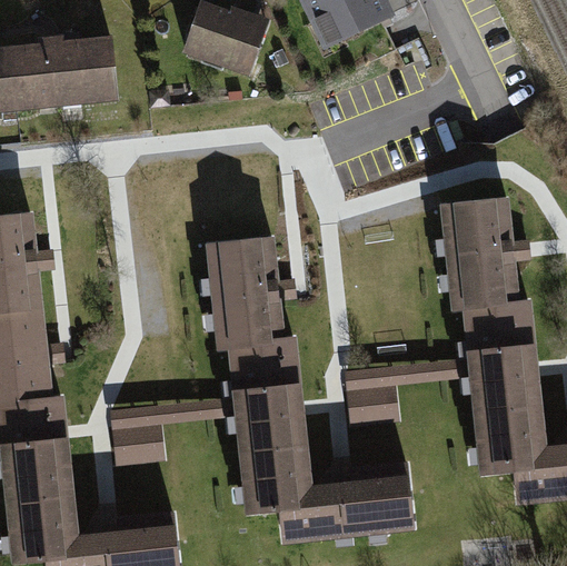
[(272,23),(206,0),(192,0),(172,56),(251,83),(272,23)]
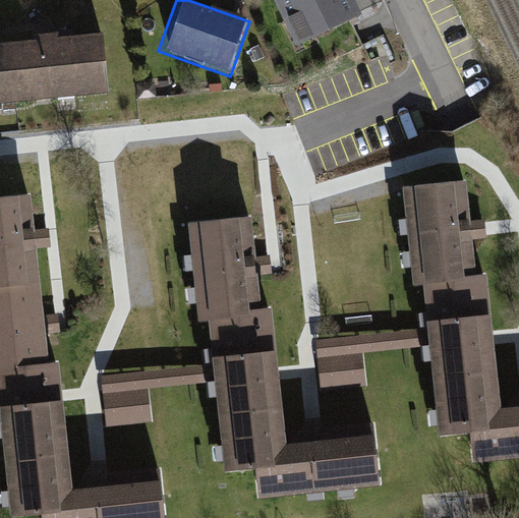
[(353,13),(346,0),(290,0),(307,35),(353,13)]
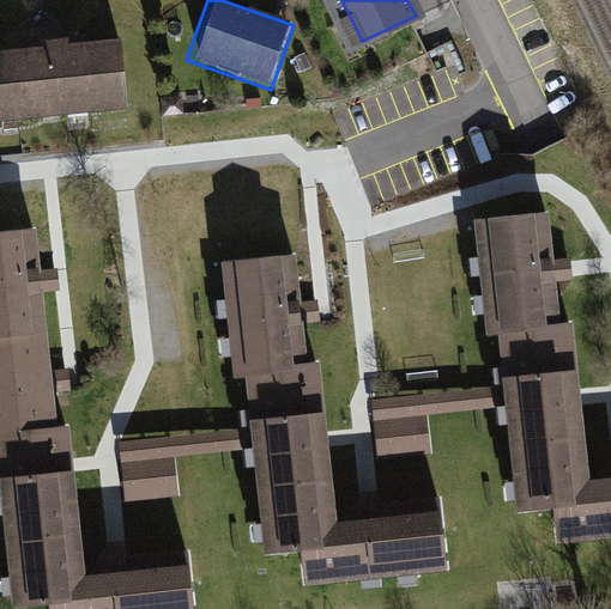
[(46,44),(12,48),(19,119),(129,108),(121,36),(67,42),(67,37),(44,40),(46,44)]
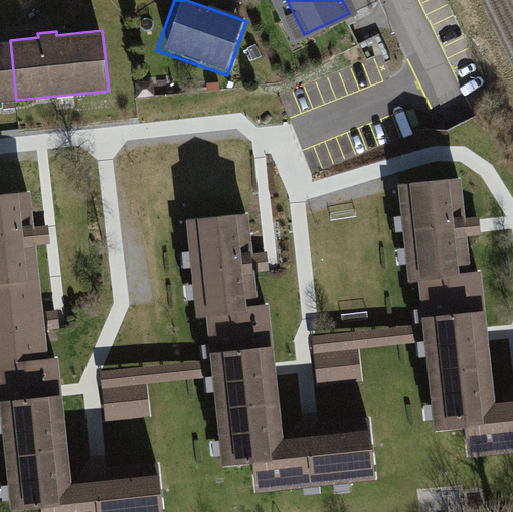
[(0,101),(16,100),(10,40),(0,40),(0,101)]
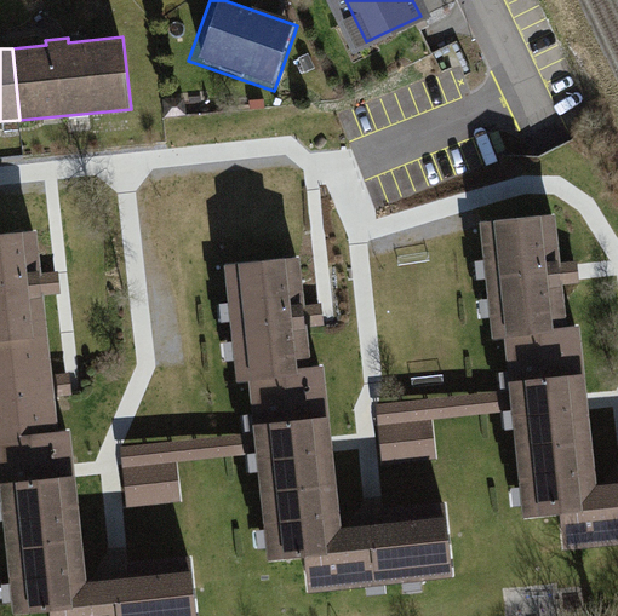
[(554,214),(479,223),(492,337),(502,335),(567,328),(561,274),(554,214)]
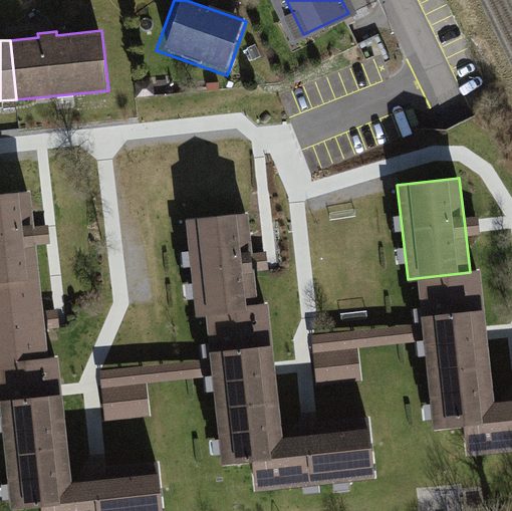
[(30,192),(0,195),(0,285),(39,281),(35,240),(30,192)]
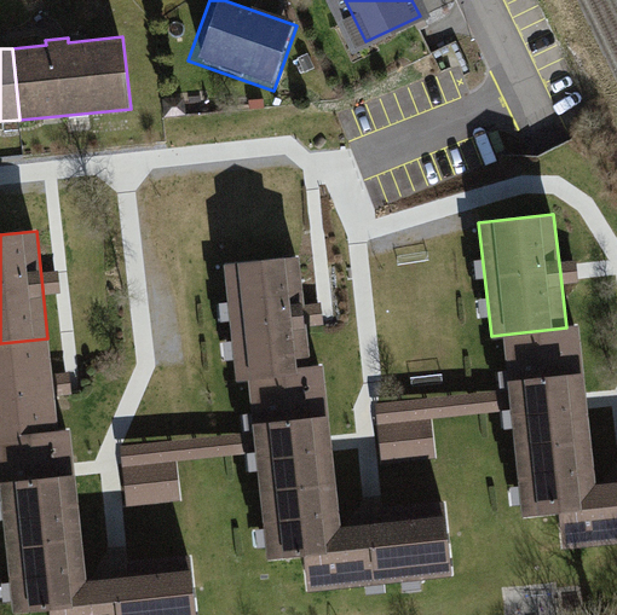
[(300,256),(225,265),(238,378),(248,378),(313,370),(307,320),(300,256)]
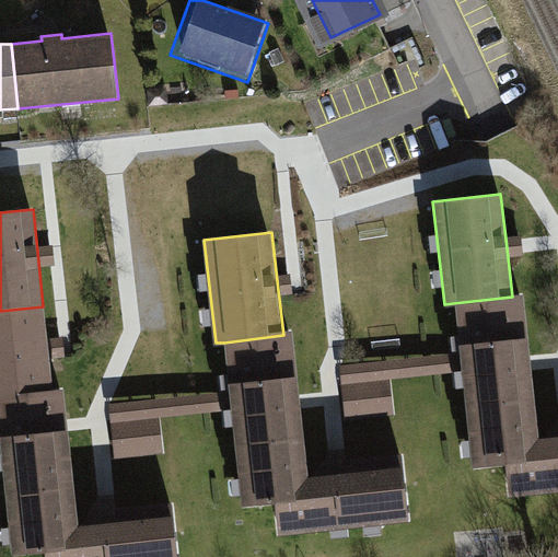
[(512,297),(453,303),(457,349),(460,370),(469,467),(503,463),(541,459),(537,433),(523,296),(512,297)]
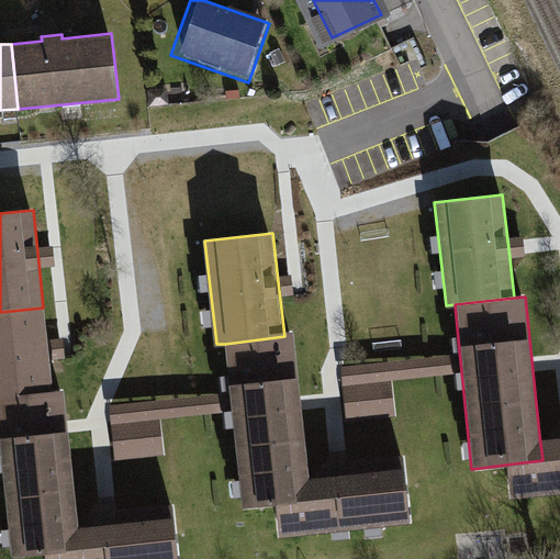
[(43,308),(0,312),(0,398),(53,392),(48,351),(43,308)]
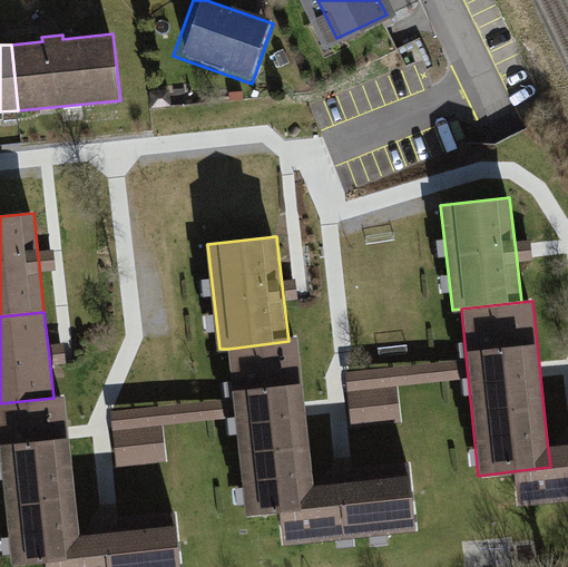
[(289,341),(228,349),(234,396),(236,417),(246,515),(281,511),(317,507),(314,480),(307,410),(300,341),(289,341)]
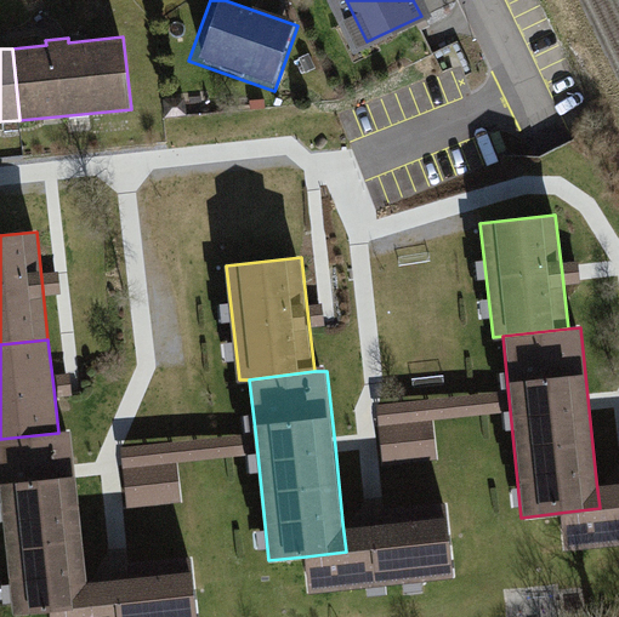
[(376,403),(384,466),(438,460),(433,418),(510,410),(507,387),(376,403)]
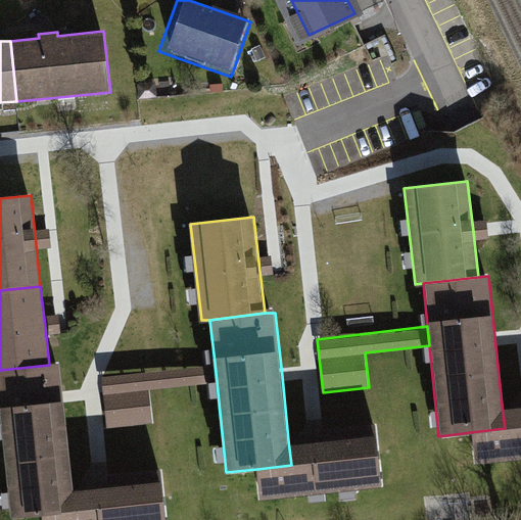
[(103,376),(109,429),(155,423),(152,389),(217,382),(215,363),(103,376)]
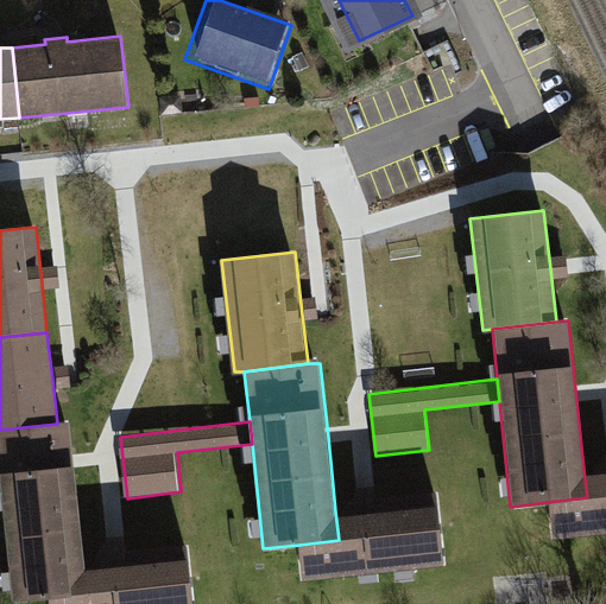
[(57,424),(0,430),(0,497),(1,504),(11,603),(55,603),(88,601),(84,564),(73,461),(69,423),(57,424)]
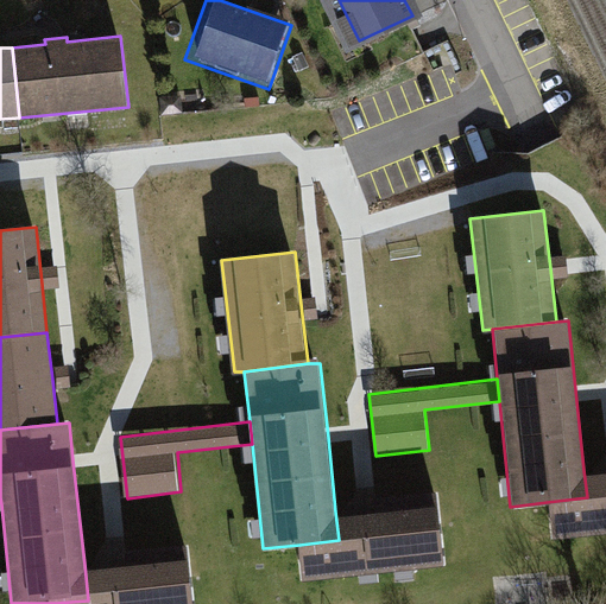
[(587,497),(547,502),(551,538),(605,532),(605,466),(584,470),(587,497)]
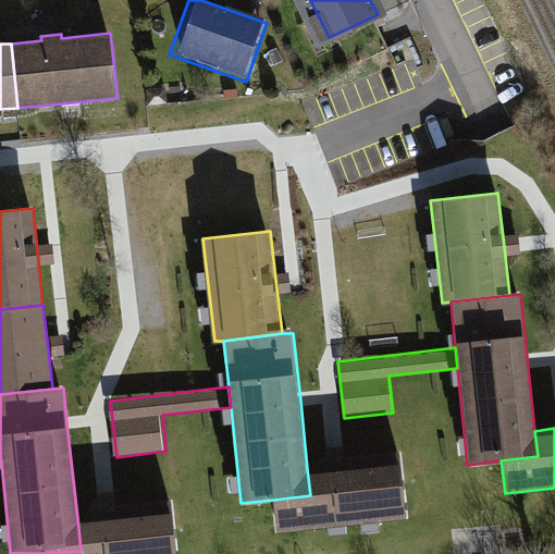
[(310,495),(274,500),(278,532),(407,518),(402,459),(331,467),(307,469),(310,495)]
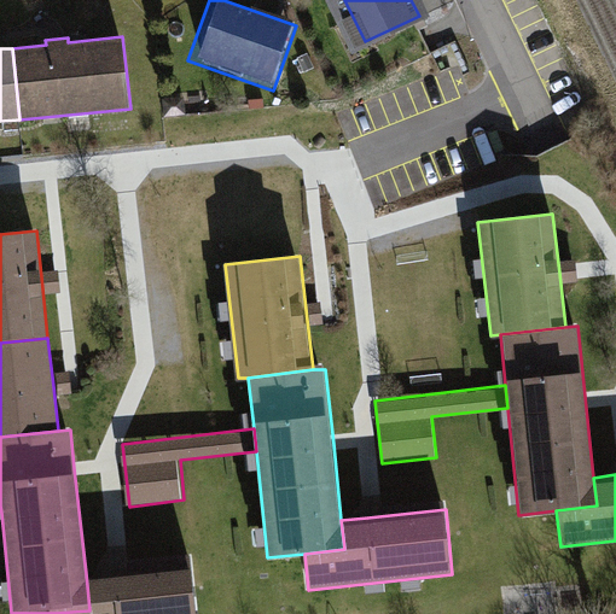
[(89,610),(56,613),(195,613),(190,562),(111,571),(86,573),(89,610)]
